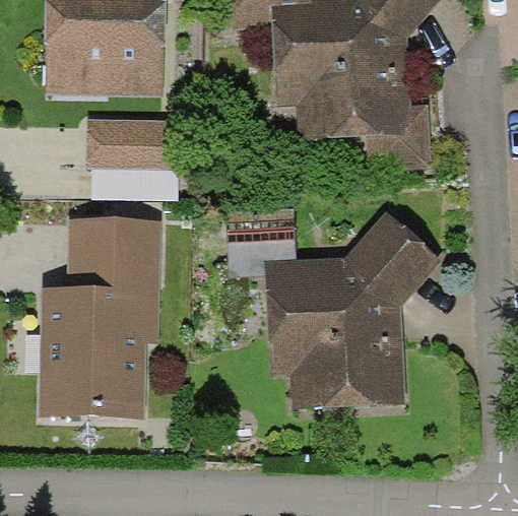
[(47,0),(46,89),(165,90),(166,0),(47,0)]
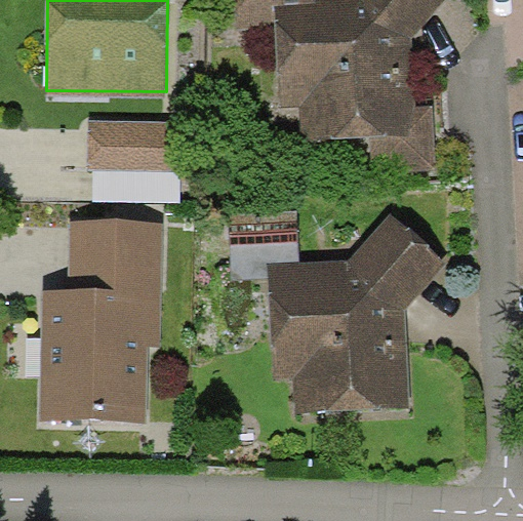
[(411,36),(439,0),(236,0),(237,25),(277,24),(280,99),(298,99),(299,136),(370,133),(371,168),(435,166),(433,105),(414,105),(411,36)]
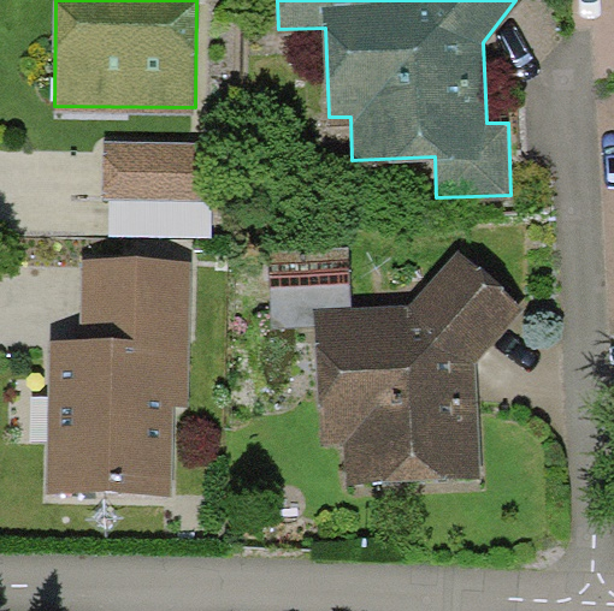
[(208,142),(106,140),(104,197),(206,201),(208,142)]
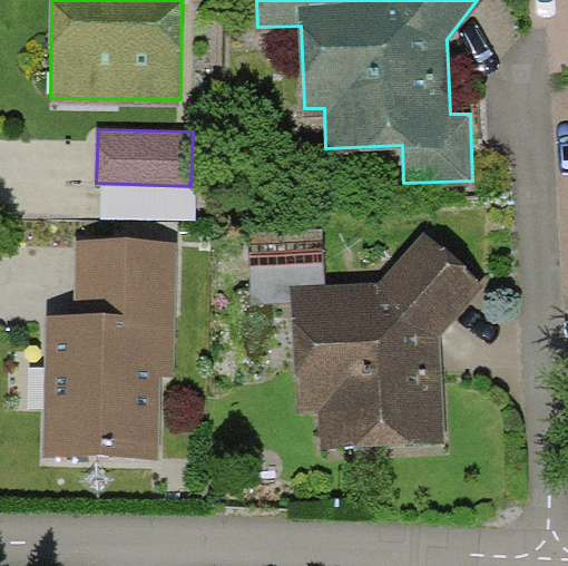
[(291,284),(323,284),(323,225),(246,226),(247,301),(291,300),(291,284)]
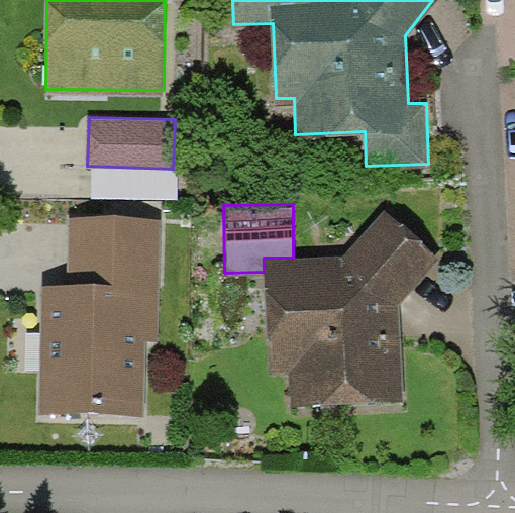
[(382,212),(344,257),(293,258),(264,258),(264,272),(267,371),(291,370),(292,404),(402,401),(399,301),(435,257),(382,212)]
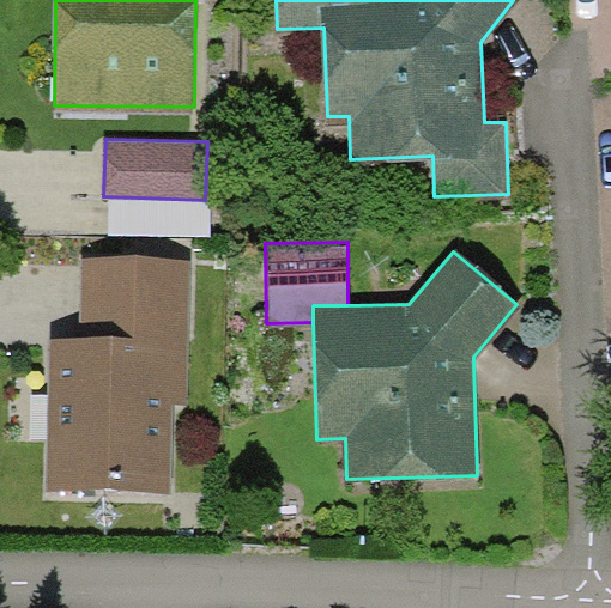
[(47,484),(171,485),(173,401),(187,402),(189,262),(80,261),(79,340),(48,339),(47,484)]
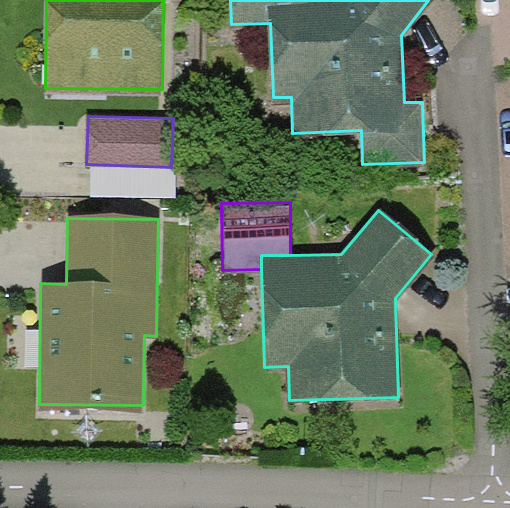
All buildings are outlined.
